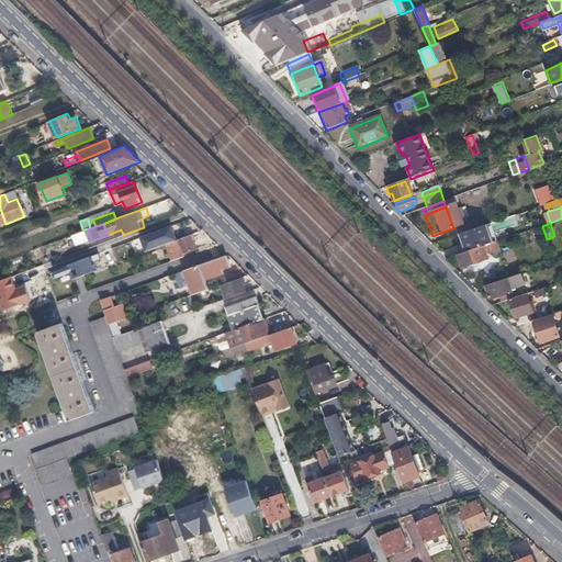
[(486,225),(461,234),(468,253),(484,247),(493,244),(486,225)]
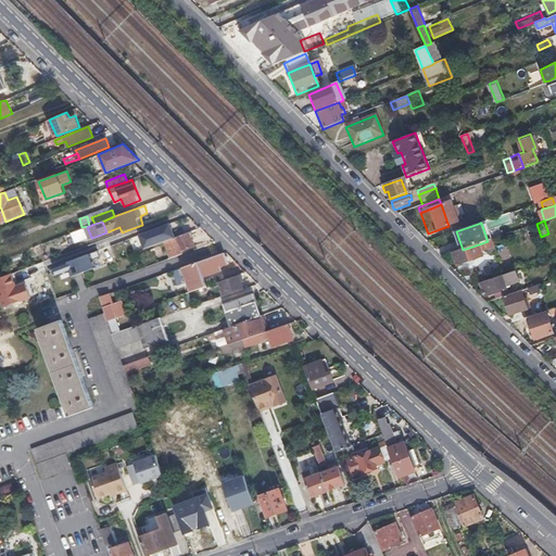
[(77,230),(79,237),(89,232),(87,227),(77,230)]
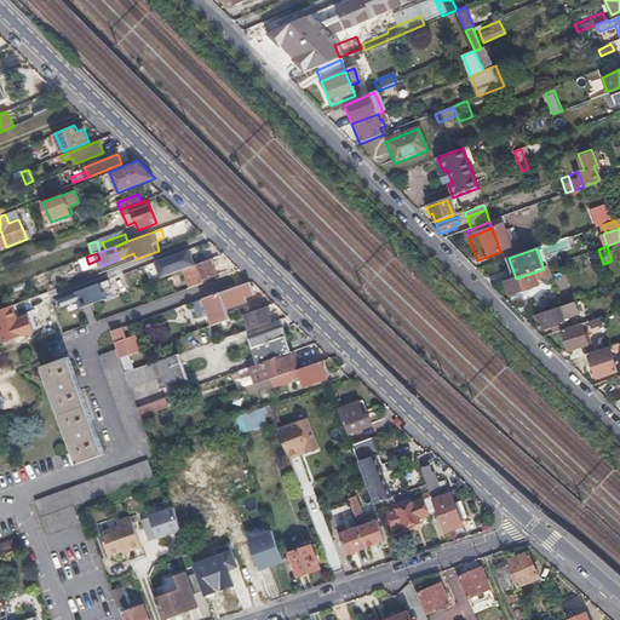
[(184,270),(190,288),(204,283),(201,276),(216,271),(212,259),(184,270)]
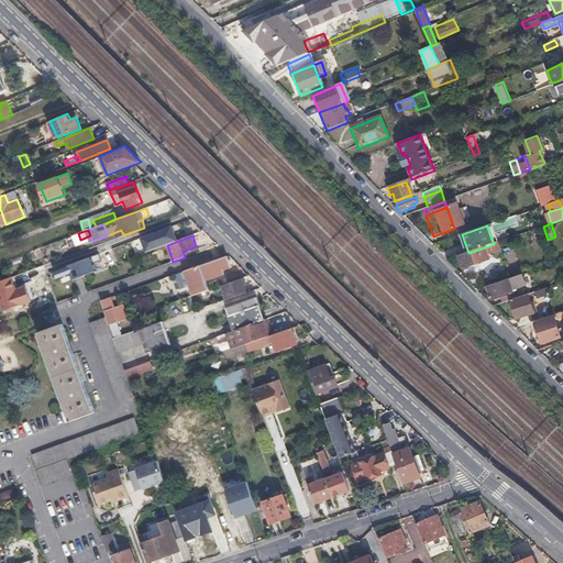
[(498,243),(494,244),(485,247),(487,255),(500,251),(498,243)]
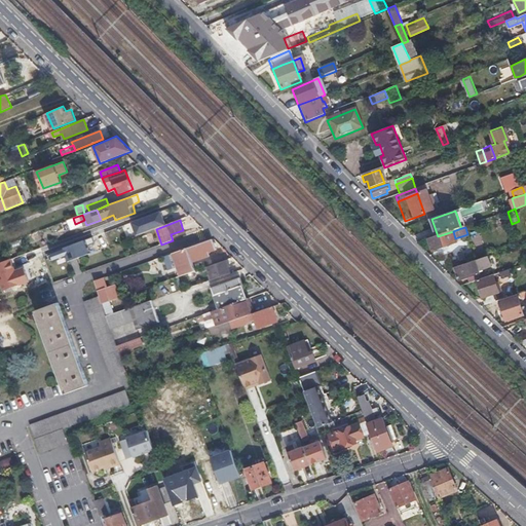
[(438,236),(428,240),(433,252),(457,242),(455,238),(453,231),(438,236)]
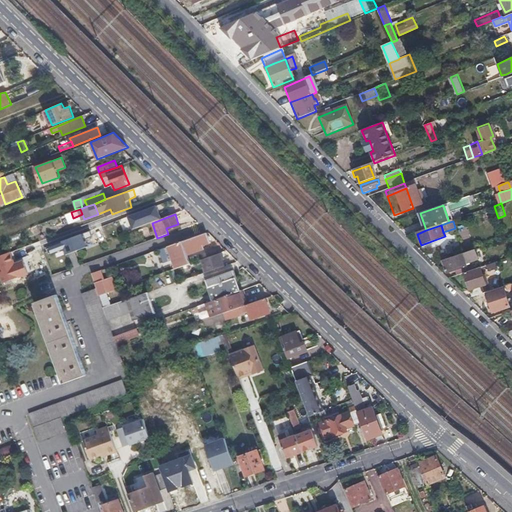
[(93,248),(91,234),(49,241),(51,256),(93,248)]
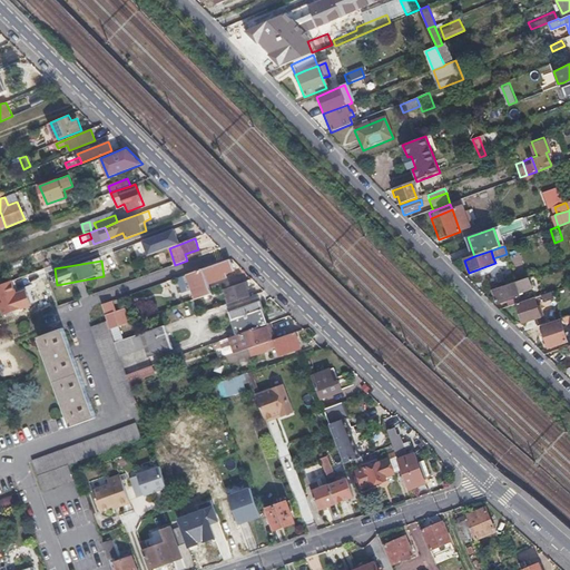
[(229,261),(178,278),(187,302),(192,301),(212,293),(208,285),(222,281),(219,276),(234,271),(229,261)]
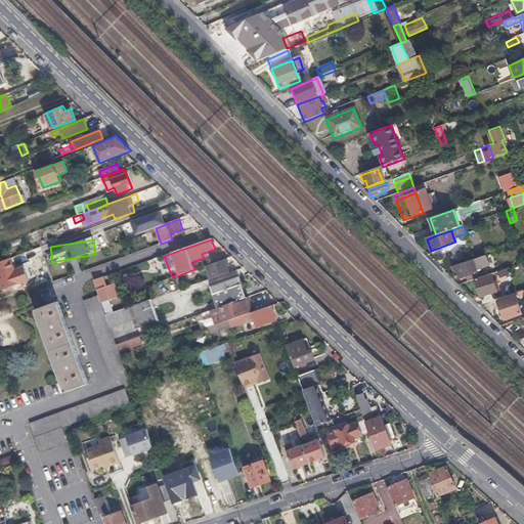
[(454,262),(467,257),(465,251),(453,255),(454,262)]
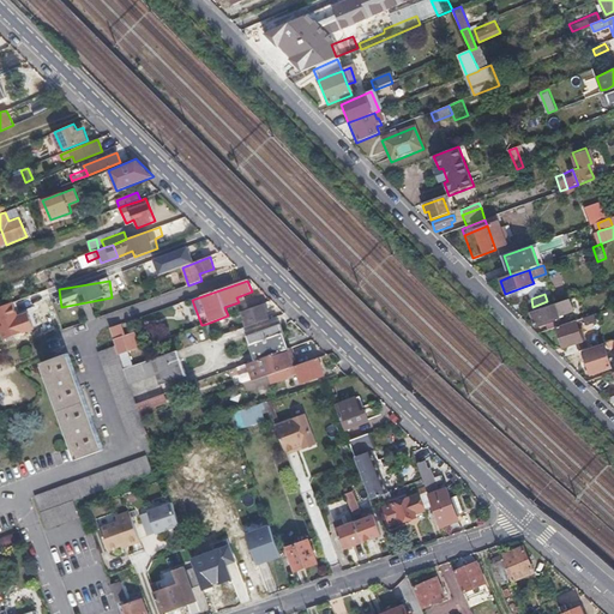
[(570,299),(531,312),(536,327),(546,325),(547,330),(555,327),(569,323),(566,314),(560,317),(559,315),(573,311),(570,299)]
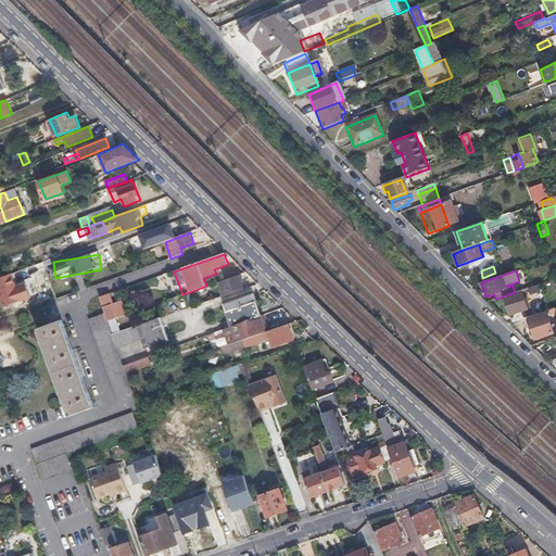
[(14,273),(0,277),(0,300),(3,310),(17,304),(16,300),(24,298),(23,294),(14,273)]
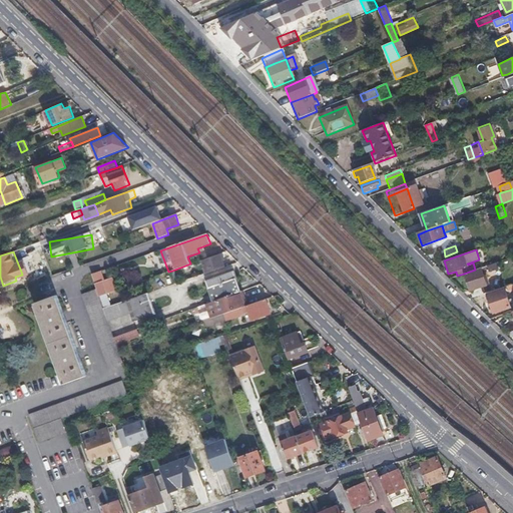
[(207,273),(224,268),(222,261),(224,260),(222,252),(202,260),(207,273)]
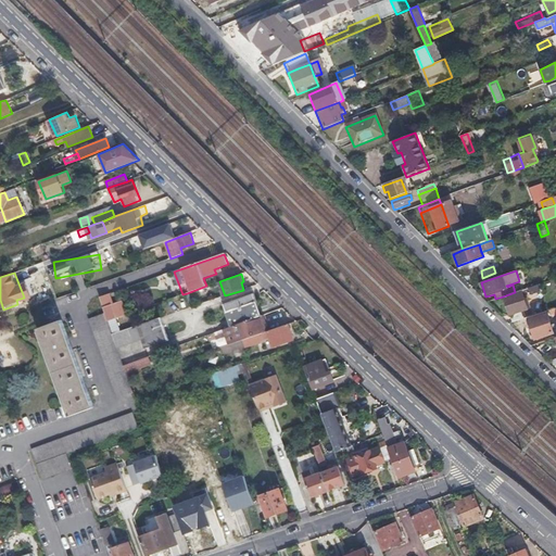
[(539,285),(526,289),(528,294),(540,290),(539,285)]
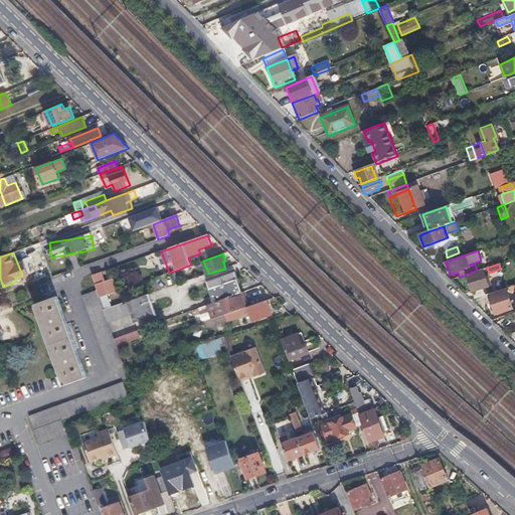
[(481,270),(477,271),(466,275),(472,292),(482,288),(483,293),(491,290),(487,277),(484,278),(481,270)]
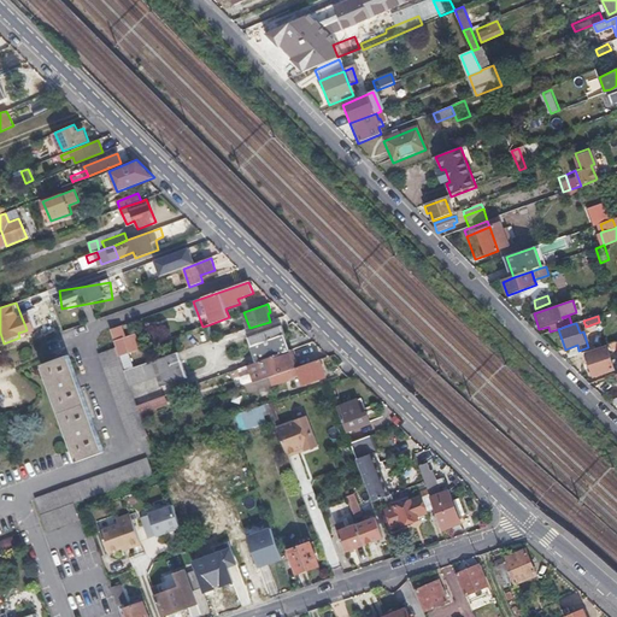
[(124,338),(121,327),(111,329),(115,341),(124,338)]
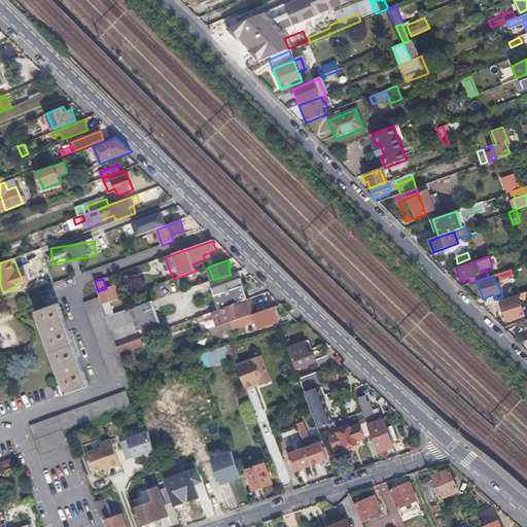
[(219,310),(225,308),(248,300),(240,279),(212,289),(219,310)]
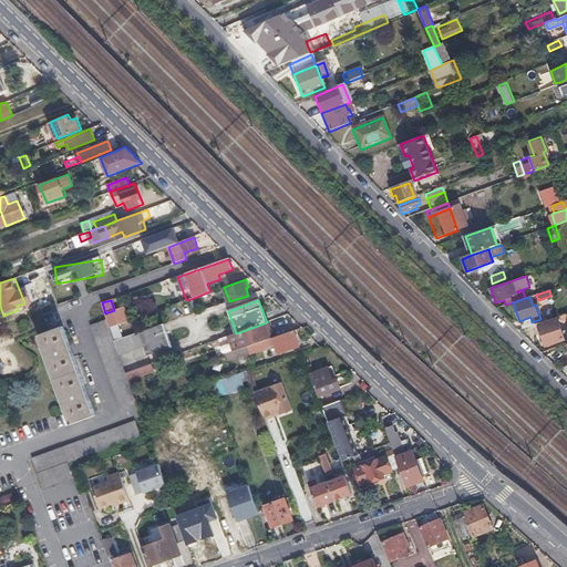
[(105,313),(107,319),(111,327),(127,320),(123,307),(114,310),(105,313)]
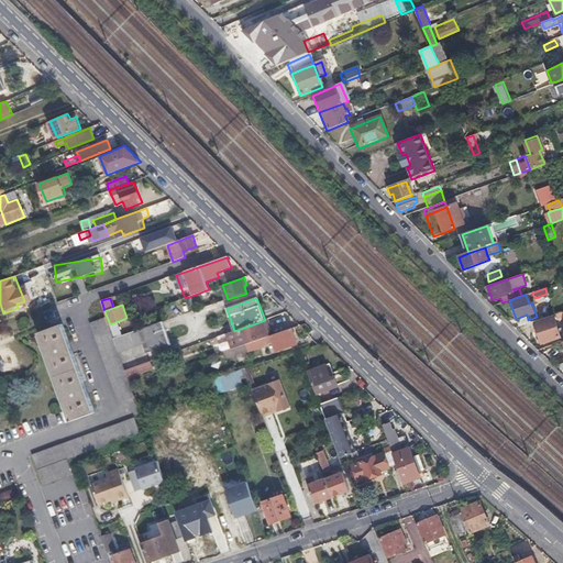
[(527,315),(516,319),(518,327),(529,322),(528,320),(527,315)]
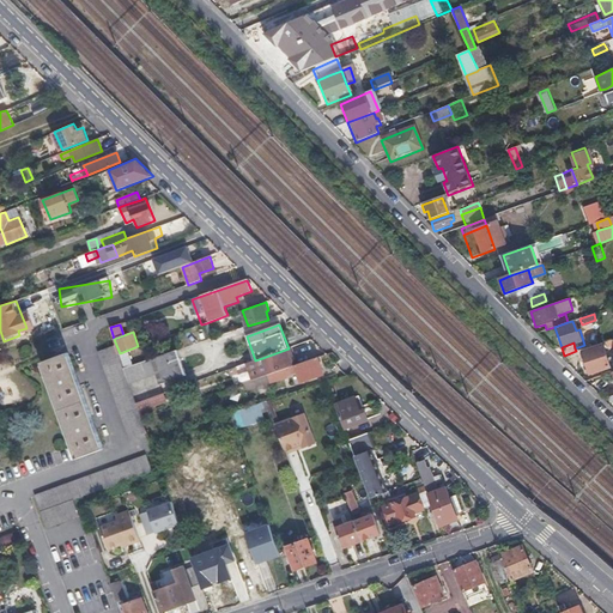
[(139,405),(138,402),(135,396),(131,382),(125,368),(120,353),(116,345),(99,351),(131,439),(149,434),(144,418),(139,405)]
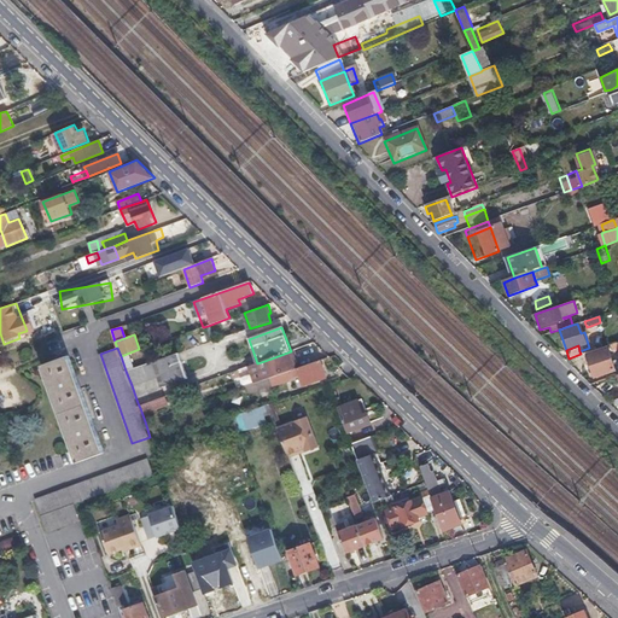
[(614,368),(607,348),(588,354),(595,375),(614,368)]
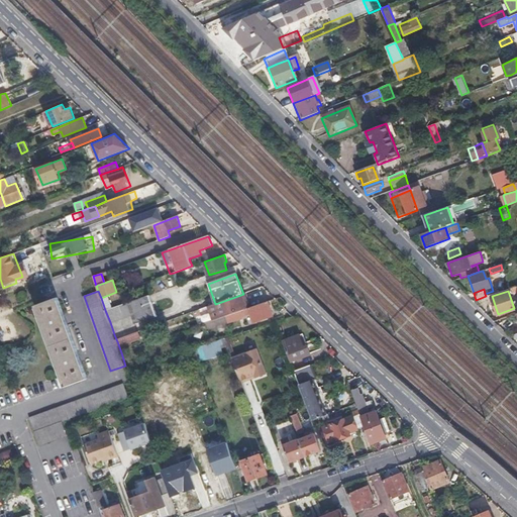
[(221,302),(226,316),(249,308),(244,294),(243,294),(221,302)]
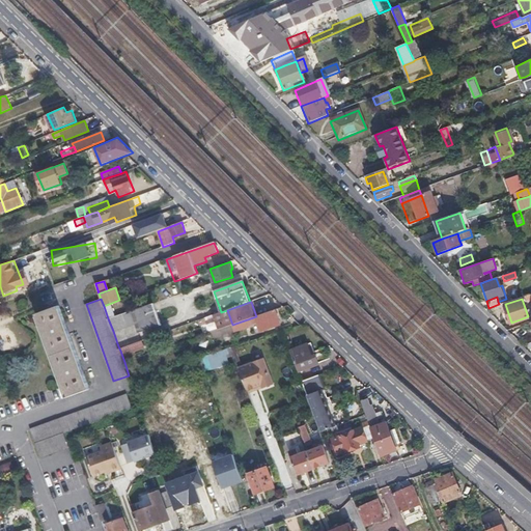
[(108,318),(113,331),(137,324),(140,332),(162,325),(155,303),(108,318)]
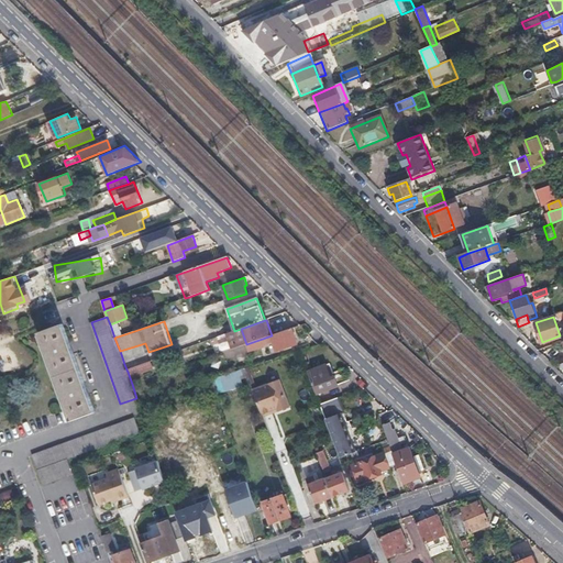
[(64,323),(39,332),(72,420),(96,411),(64,323)]
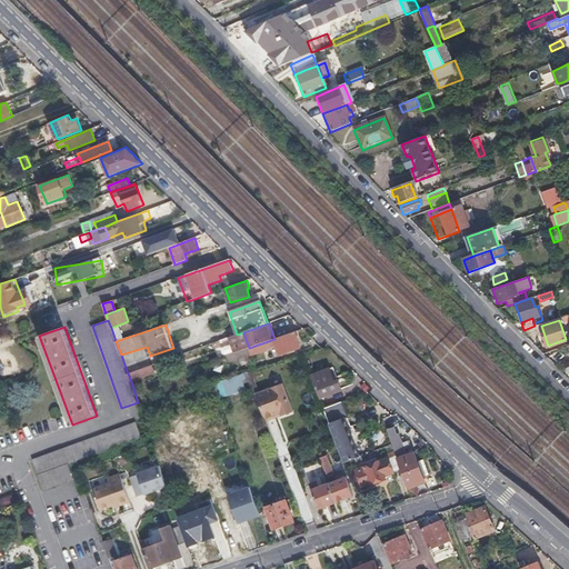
[(275,339),(249,348),(252,357),(278,348),(280,355),(301,348),(295,332),(275,339)]
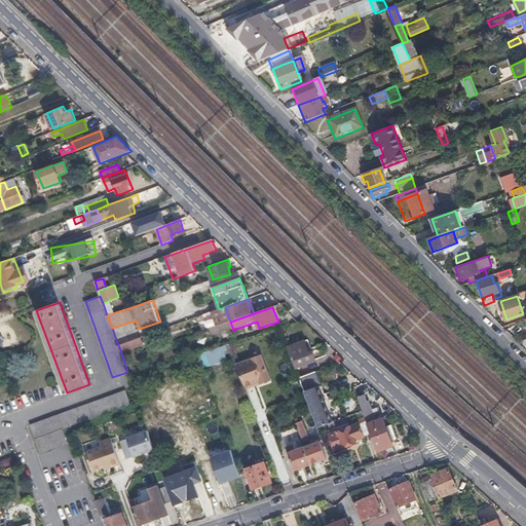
[(209,313),(196,317),(200,330),(213,325),(209,313)]
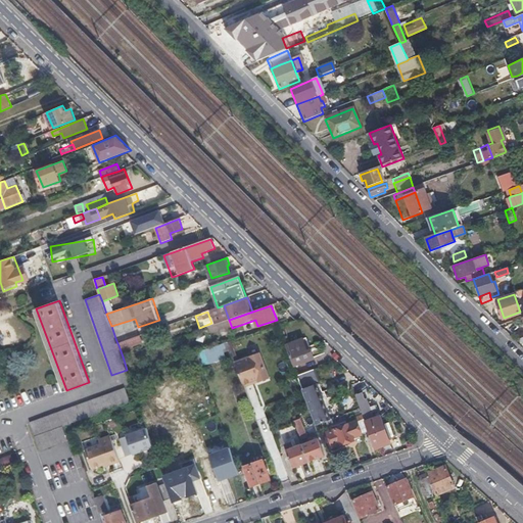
[(307,337),(287,344),(295,367),(316,359),(307,337)]
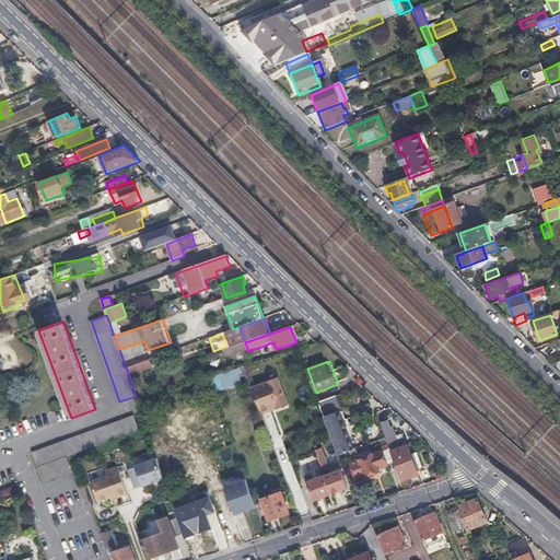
[(131,382),(138,380),(133,366),(127,370),(131,382)]
